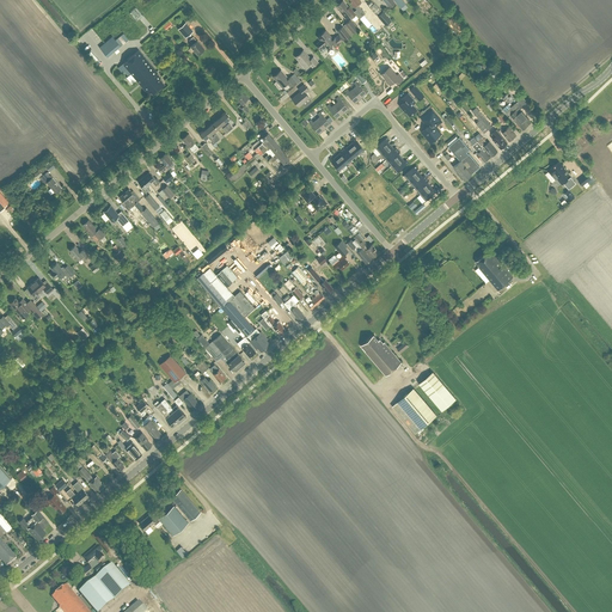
[(342,0),(336,5),(341,11),(341,12),(346,18),(348,16),(352,19),(356,14),(354,12),(353,10),(349,6),(348,7),(342,0)]
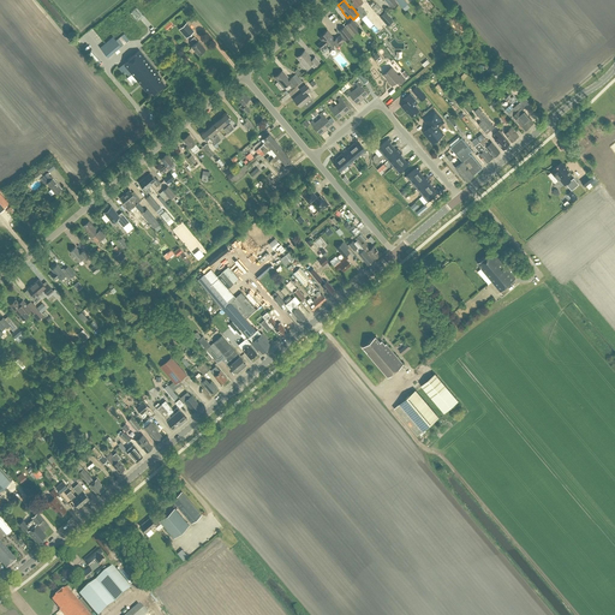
[(351,0),(353,3),(352,3),(357,9),(358,10),(356,12),(358,15),(360,18),(366,13),(360,7),(359,5),(363,3),(360,0),(351,0)]
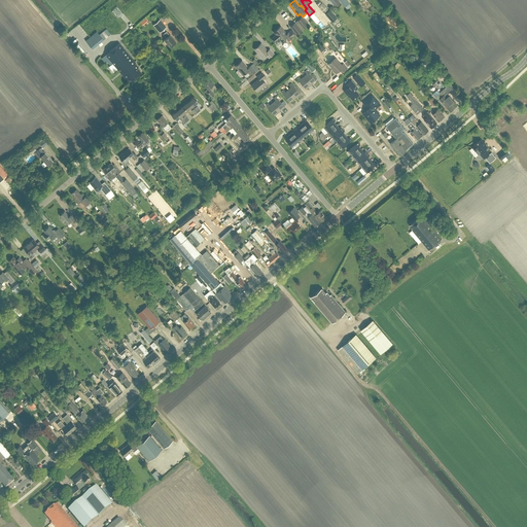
[(317,6),(322,13),(326,9),(321,3),(317,6)]
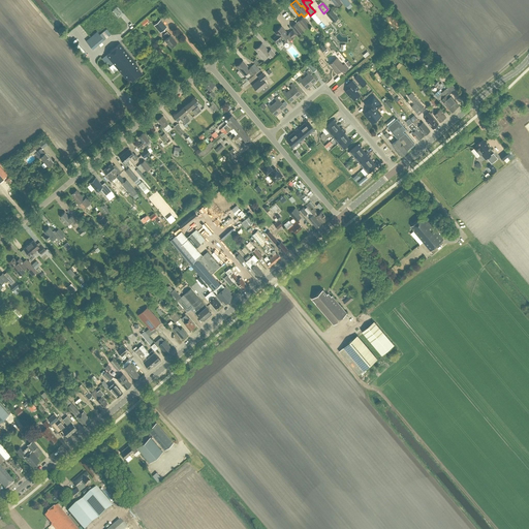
[(332,10),(327,14),(333,22),(338,18),(332,10)]
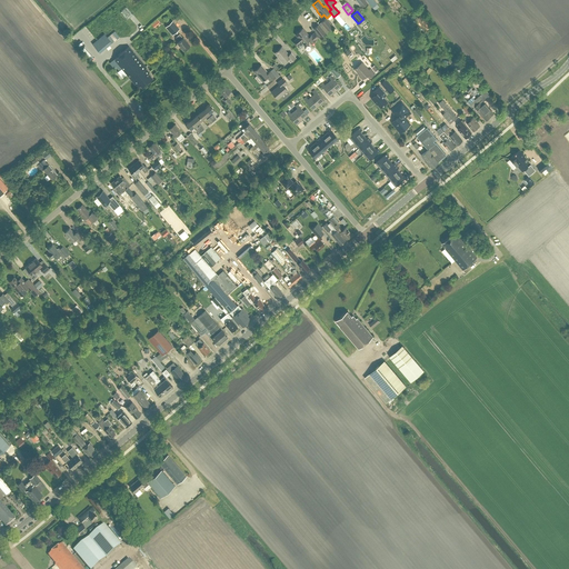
[(326,18),(321,22),(321,23),(328,30),(332,27),(326,18)]
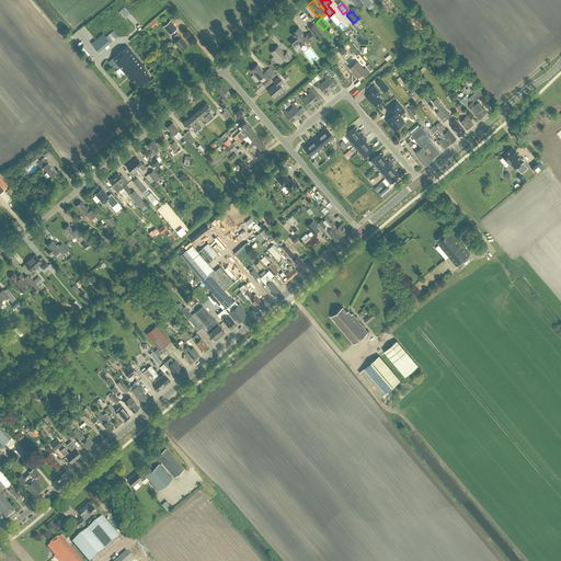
[(164,25),(171,33),(176,29),(170,21),(164,25)]
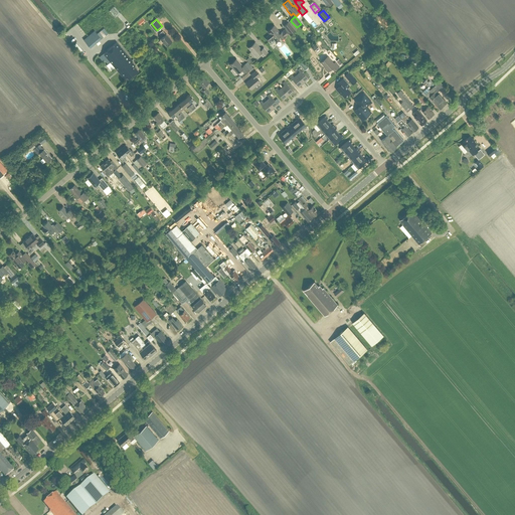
[(288,22),(284,26),(290,33),(297,27),(291,21),(289,22),(288,22)]
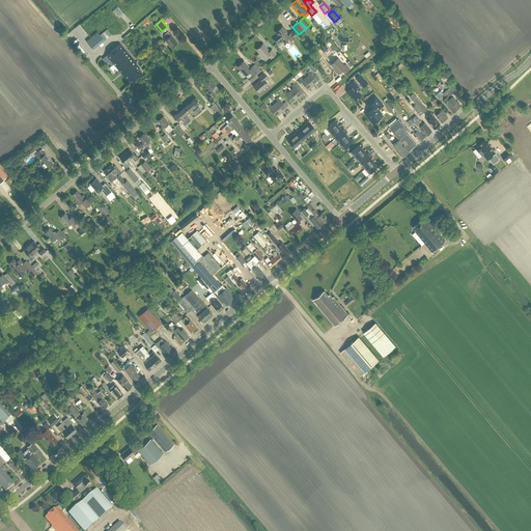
[(276,43),(281,38),(283,40),(287,37),(290,40),(298,34),(294,29),(288,34),(282,26),(276,32),(278,35),(274,38),(276,43)]
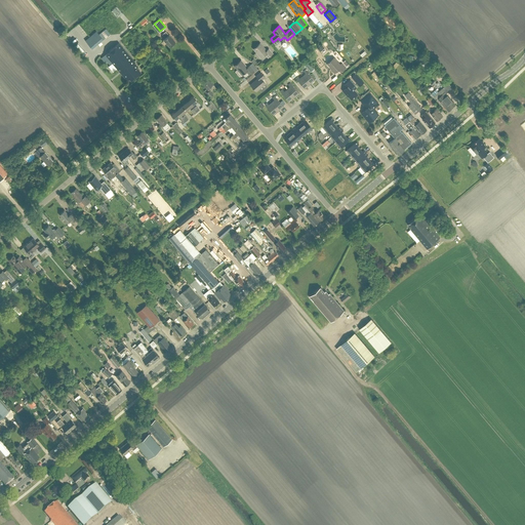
[(85,40),(92,48),(103,39),(98,34),(96,31),(85,40)]
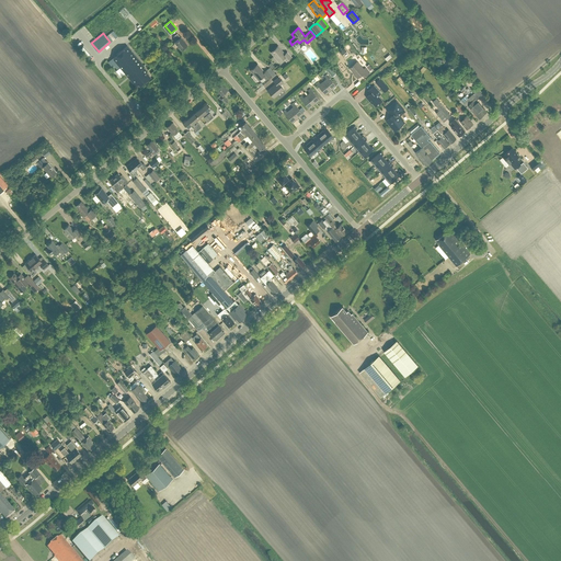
[(176,39),(174,42),(181,49),(187,45),(181,37),(180,37),(178,33),(173,36),(176,39)]
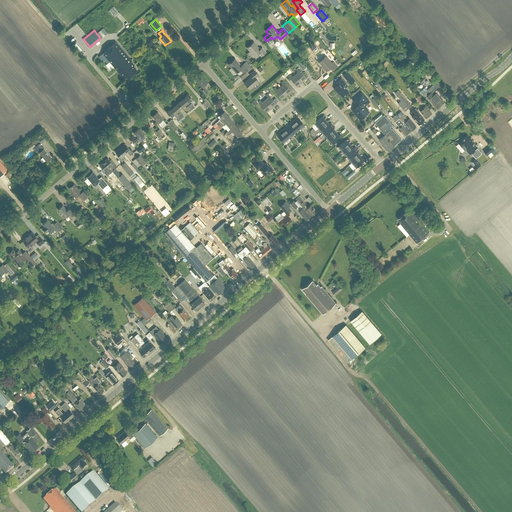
[(107,63),(109,61),(123,77),(127,76),(128,78),(137,70),(133,65),(134,65),(131,61),(132,60),(116,42),(99,56),(103,61),(104,60),(107,63)]
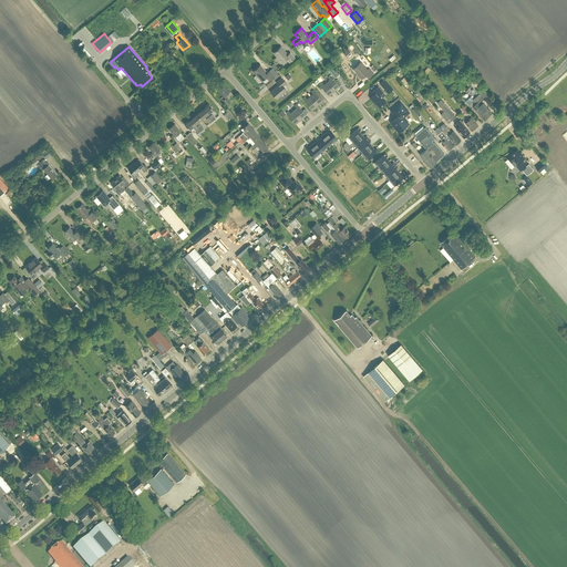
[(280,47),(274,52),(281,62),(286,59),(289,62),(295,58),(290,52),(287,54),(280,47)]
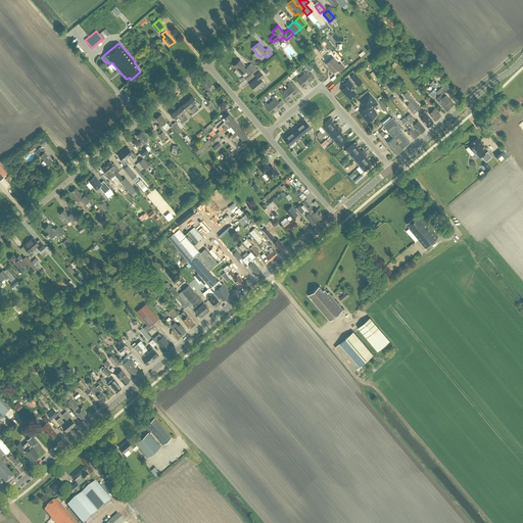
[(84,55),(86,53),(78,44),(75,46),(84,55)]
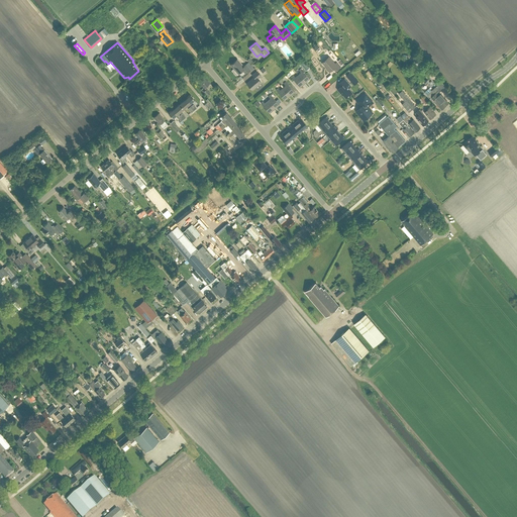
[(337,62),(335,64),(329,57),(322,63),(327,68),(326,69),(329,72),(333,69),(336,71),(341,67),(337,62)]
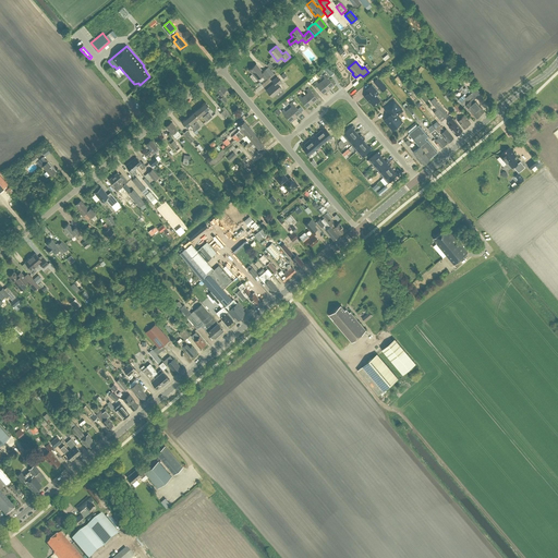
[(256,63),(249,70),(257,80),(262,75),(264,79),(269,74),(265,70),(263,72),(256,63)]
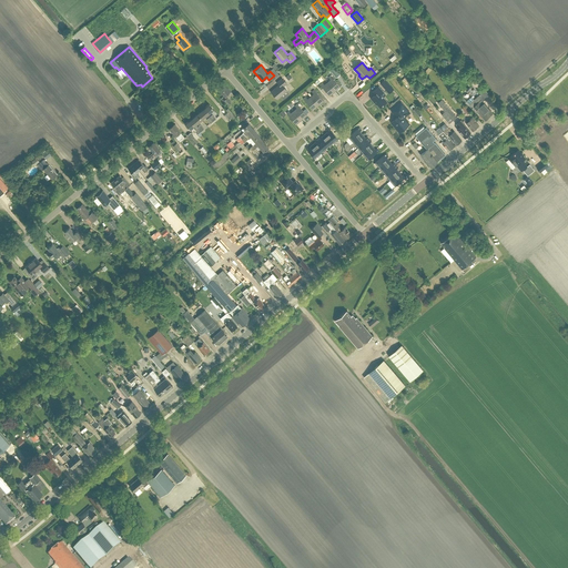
[(332,67),(328,69),(336,78),(340,74),(332,67)]
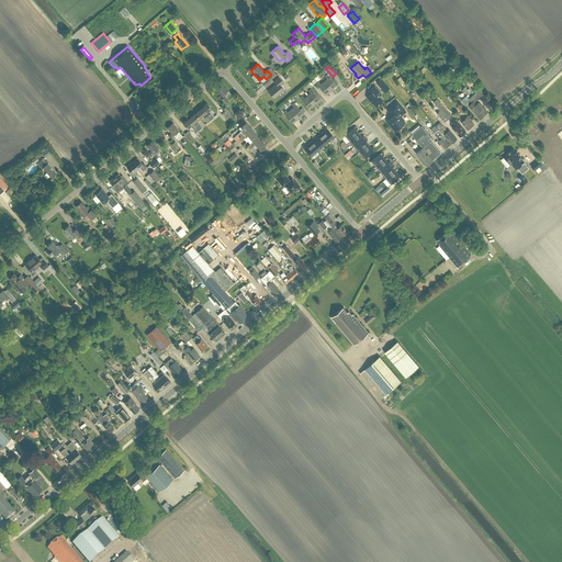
[(464,71),(460,75),(465,81),(470,78),(464,71)]
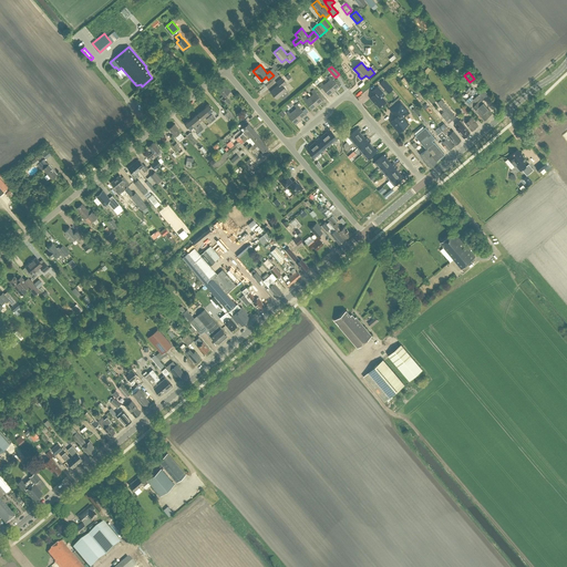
[(327,82),(334,91),(340,86),(330,75),(328,78),(330,80),(327,82)]
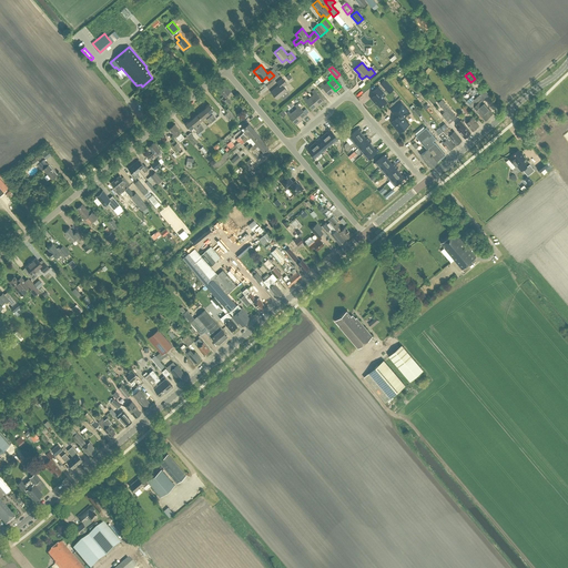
[(271,91),(276,99),(286,90),(283,85),(286,83),(282,78),(276,82),(279,84),(271,91)]
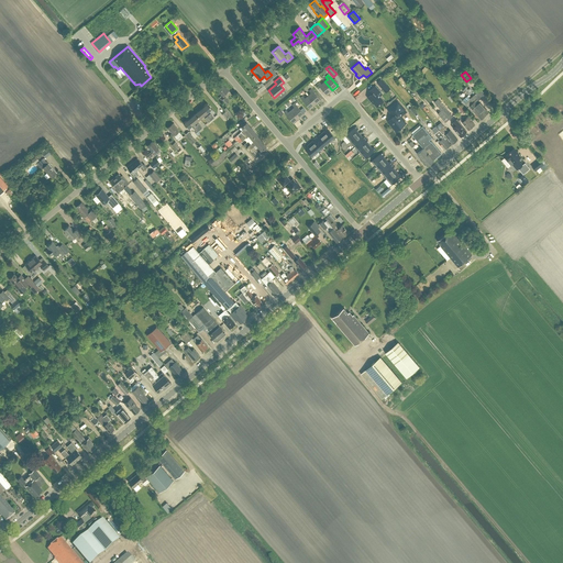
[(377,81),(386,91),(390,88),(382,78),(377,81)]
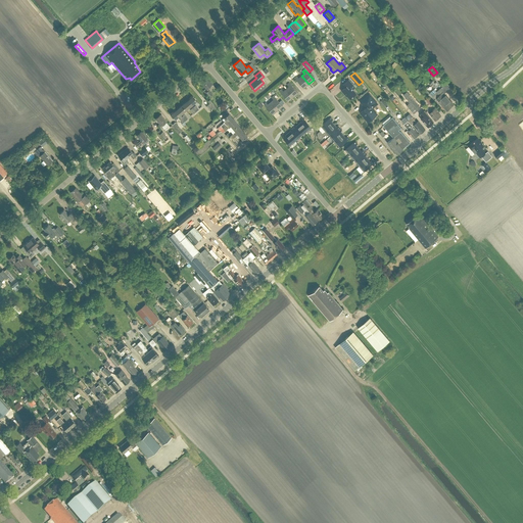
[(294,78),(303,88),(308,84),(301,76),(298,78),(296,76),(294,78)]
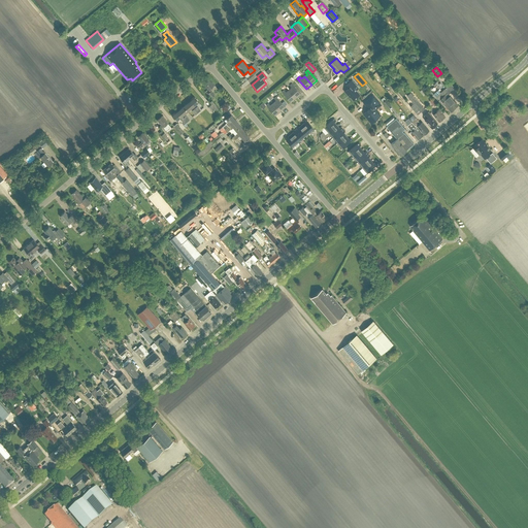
[(207,77),(201,81),(208,89),(213,85),(207,77)]
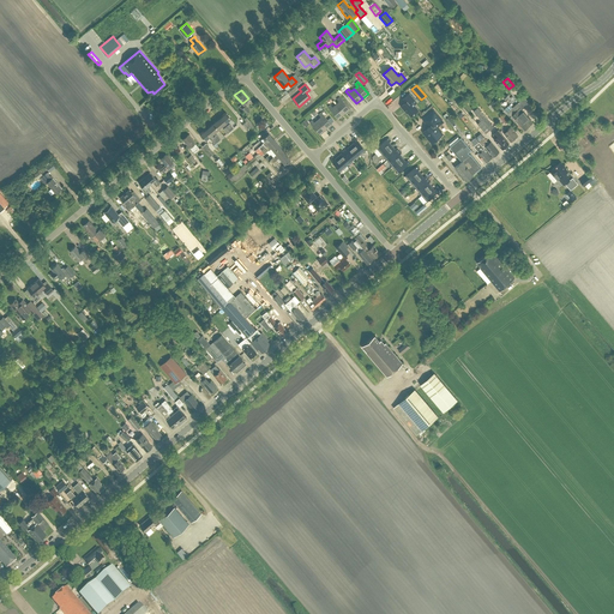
[(405,103),(401,106),(405,110),(411,115),(419,109),(411,101),(414,98),(409,94),(402,100),(405,103)]
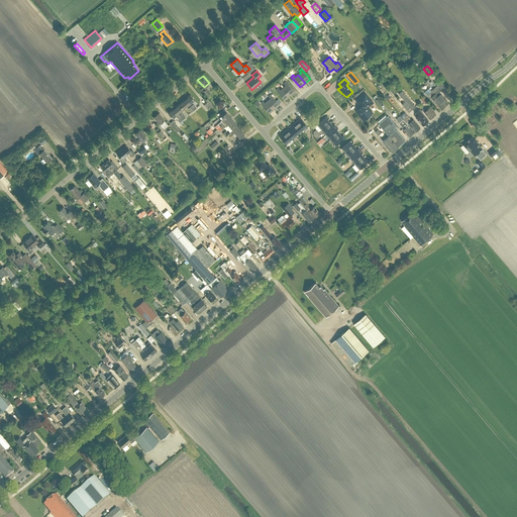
[(283,88),(289,96),(294,92),(286,82),(284,83),(285,85),(283,88)]
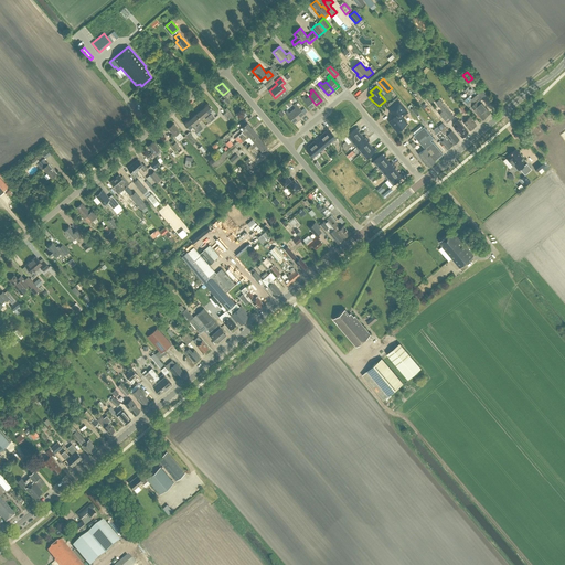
[(475,109),(483,119),(487,116),(487,115),(490,113),(480,100),(486,95),(481,89),(478,93),(478,94),(472,99),(472,98),(470,96),(465,100),(473,112),(475,109)]
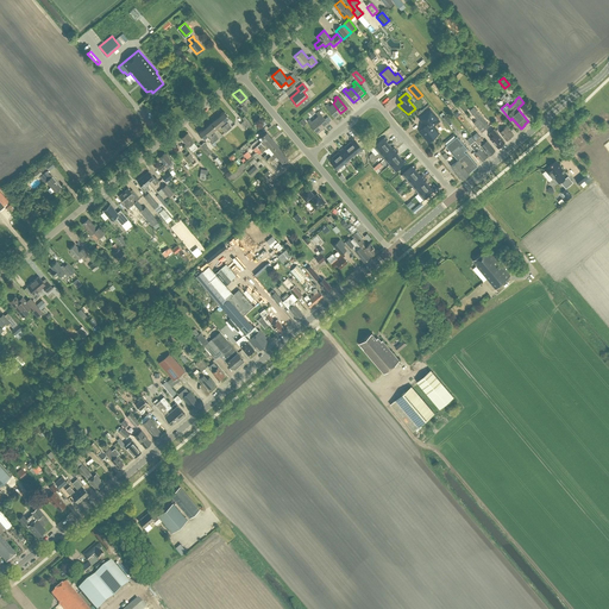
[(325,106),(336,118),(340,113),(333,104),(330,106),(327,104),(325,106)]
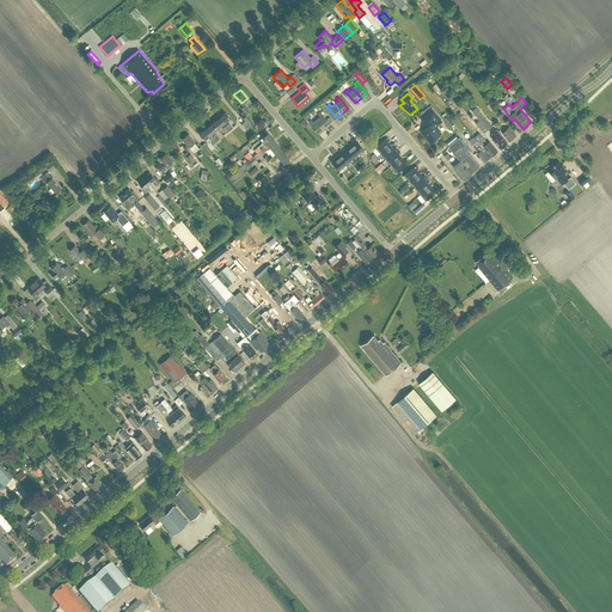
[(471,111),(487,130),(491,127),(476,106),(471,111)]
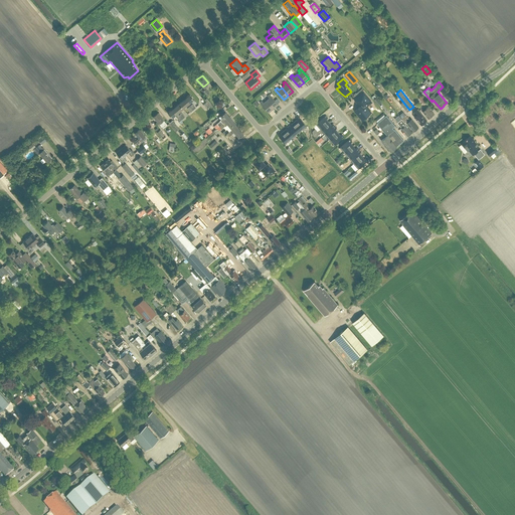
[(266,101),(273,109),(278,105),(270,94),(267,96),(269,98),(266,101)]
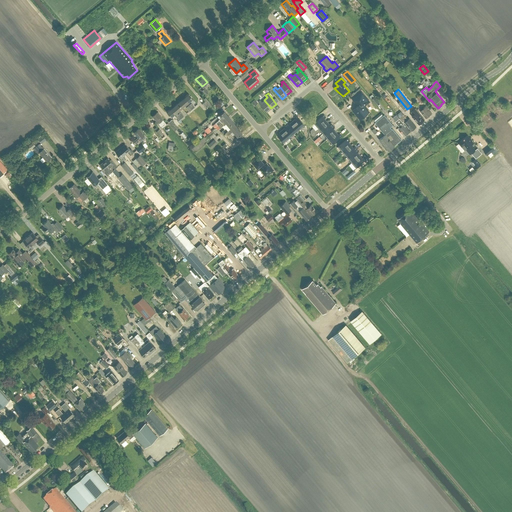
[(358,106),(353,110),(361,119),(363,118),(363,116),(365,113),(366,114),(367,114),(369,112),(364,106),(369,102),(361,93),(353,100),(358,106)]
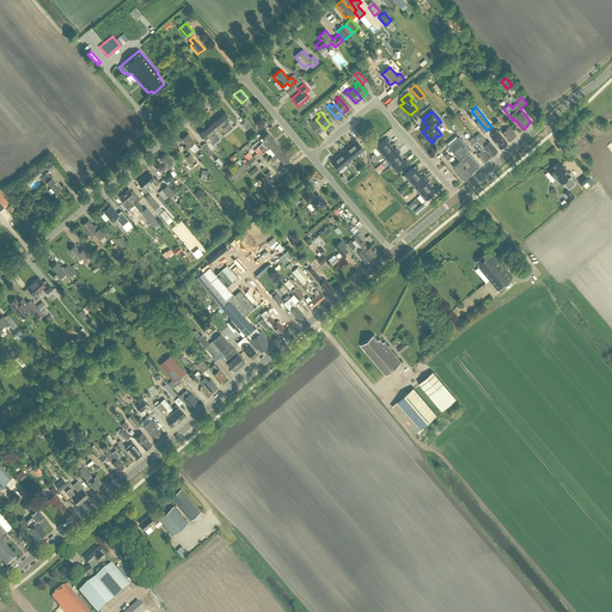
[(225,112),(219,117),(224,123),(230,117),(225,112)]
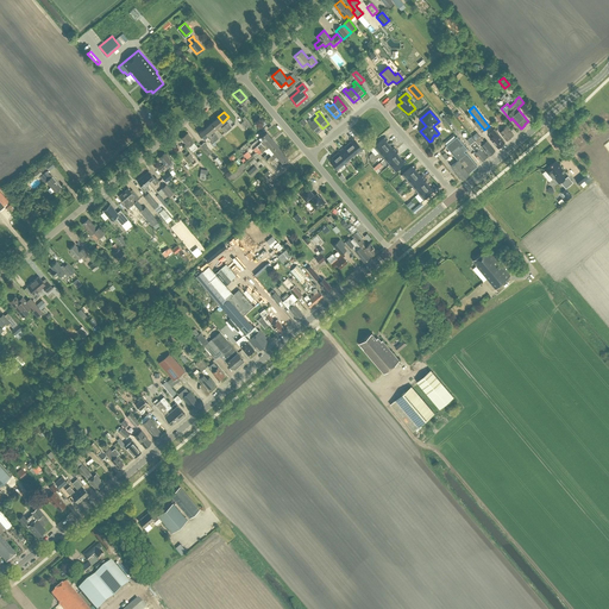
[(242,117),(250,127),(256,123),(248,112),(242,117)]
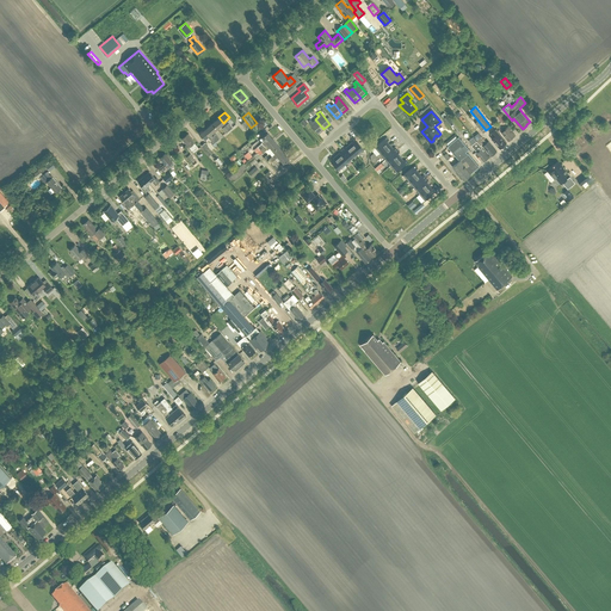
[(446,115),(443,118),(449,125),(452,122),(446,115)]
